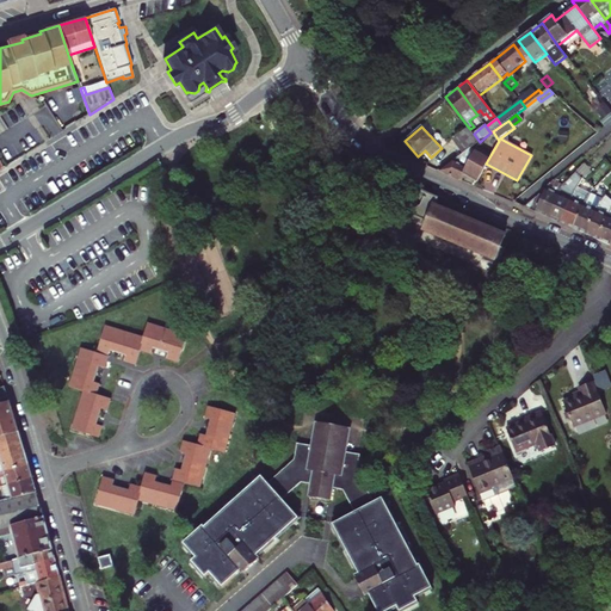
[(455,137),(466,152),(471,148),(480,142),(474,134),(470,129),(468,127),(455,137)]
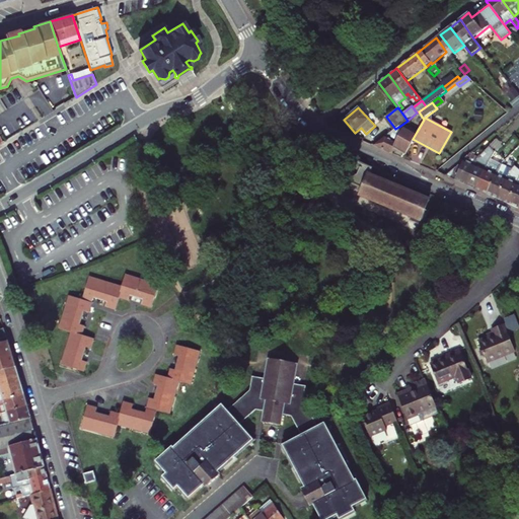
[(373,146),(391,153),(394,148),(404,153),(413,139),(417,132),(405,126),(403,130),(400,126),(395,129),(373,146)]
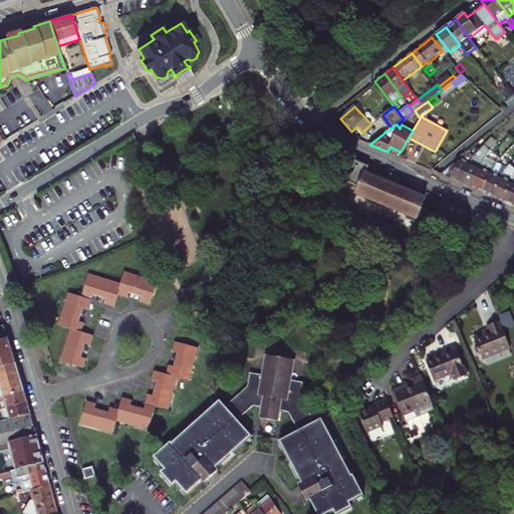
[(460,183),(473,189),(485,160),(487,155),(483,154),(479,150),(473,157),(460,183)]
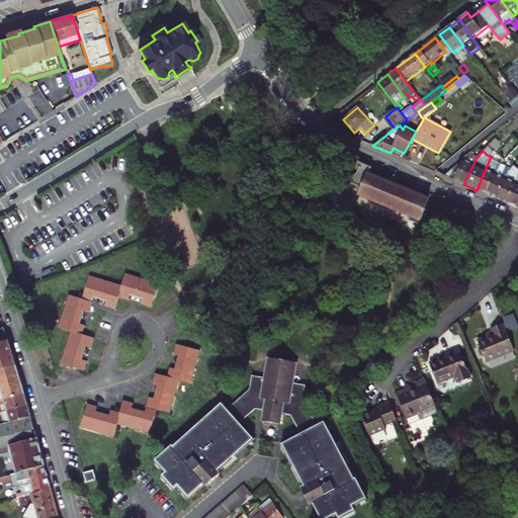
[(463,184),(477,158),(468,154),(465,156),(460,166),(457,165),(445,175),(445,176),(463,184)]
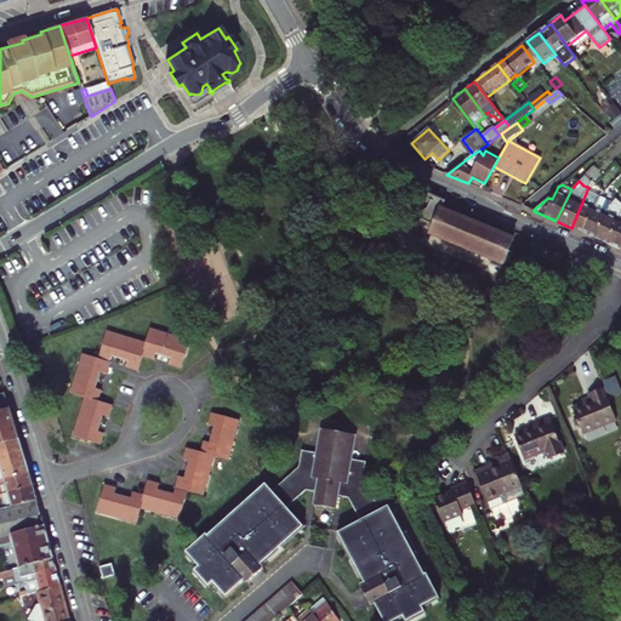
[(584,233),(598,199),(604,193),(599,187),(591,195),(586,193),(571,228),(584,233)]
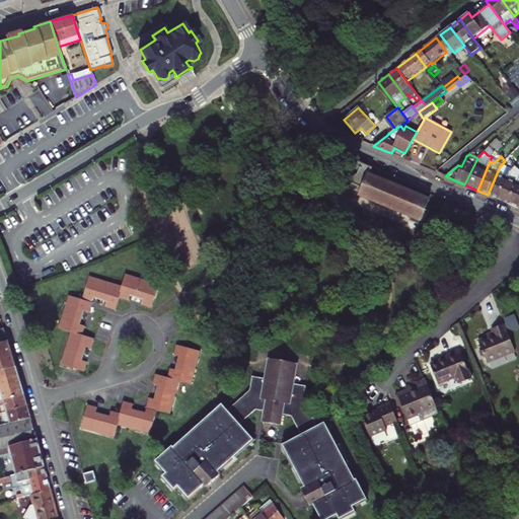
[(371,168),(356,161),(347,182),(362,189),(359,195),(411,216),(421,220),(425,209),(429,200),(369,174),(371,168)]
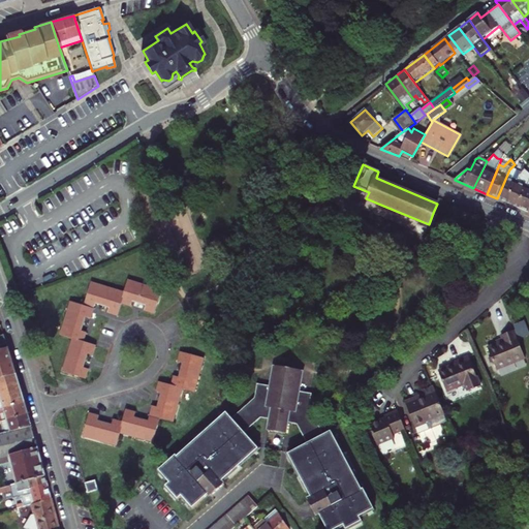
[(497,198),(508,203),(521,175),(509,169),(497,198)]
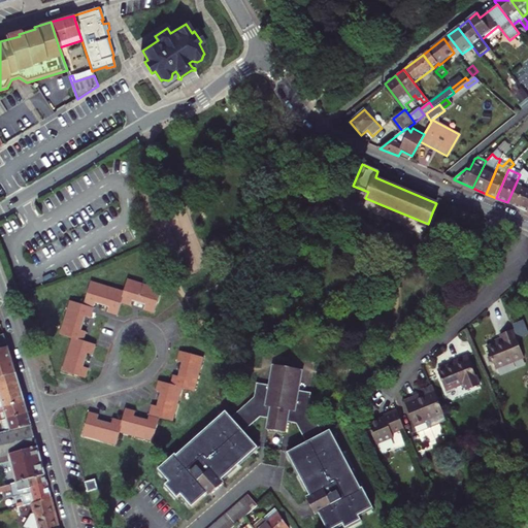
[(518,207),(527,184),(527,177),(520,174),(507,202),(518,207)]
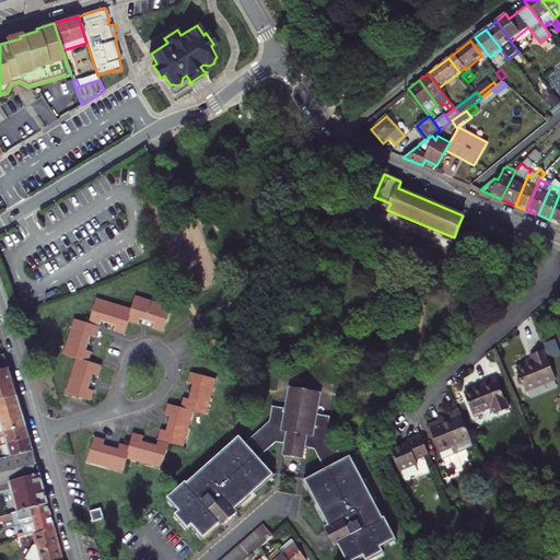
[(559,195),(549,220),(559,224),(559,195)]
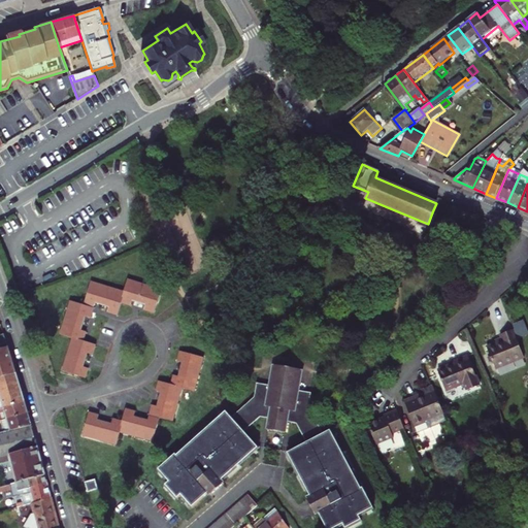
[(428,224),(418,220),(416,224),(430,230),(437,215),(432,212),(428,224)]
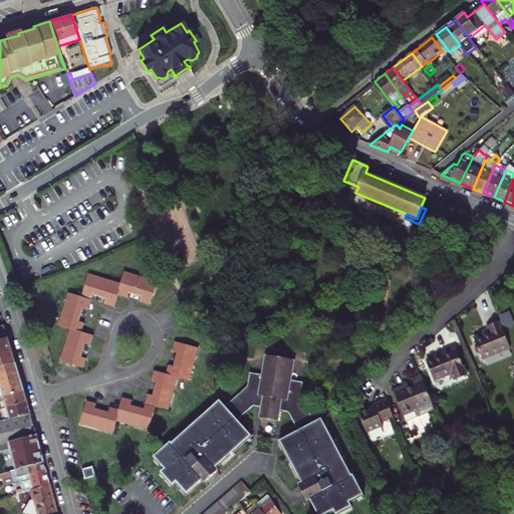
[(120,283),(106,279),(89,274),(82,296),(68,292),(58,325),(70,329),(61,361),(84,368),(87,358),(82,357),(86,344),(91,345),(94,335),(82,331),(85,323),(80,321),(84,308),(89,309),(93,295),(106,299),(105,304),(115,307),(118,295),(127,298),(129,293),(143,297),(141,302),(151,305),(158,282),(124,272),(120,283)]
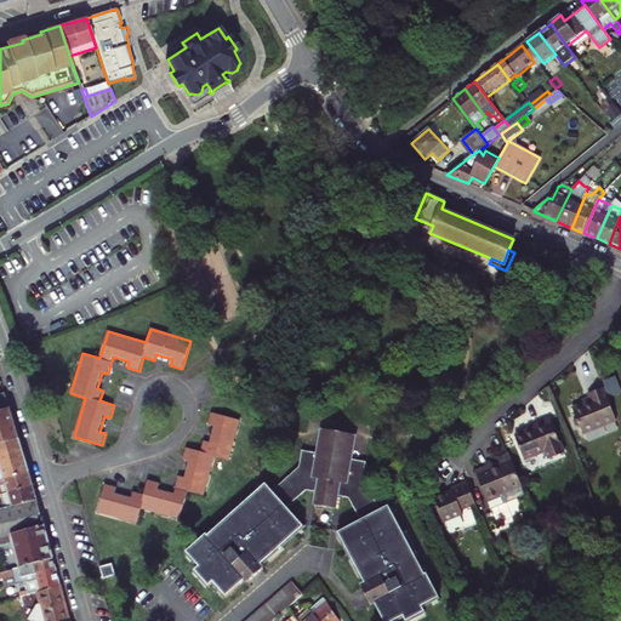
[(616,422),(604,389),(588,396),(592,403),(573,410),(584,436),(616,422)]
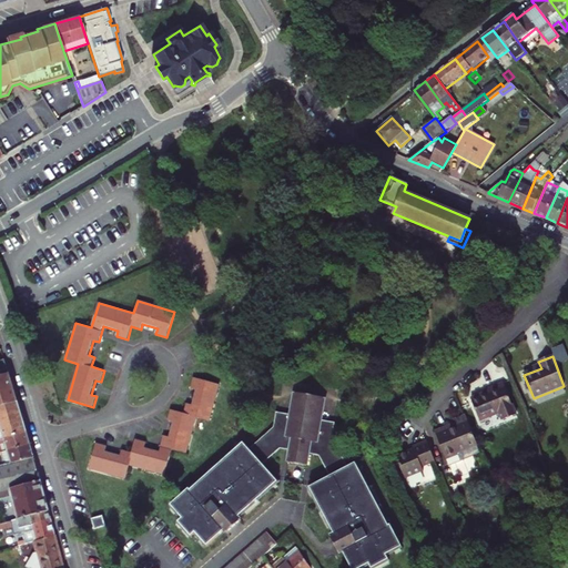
[(0,406),(18,402),(7,364),(0,365),(0,406)]
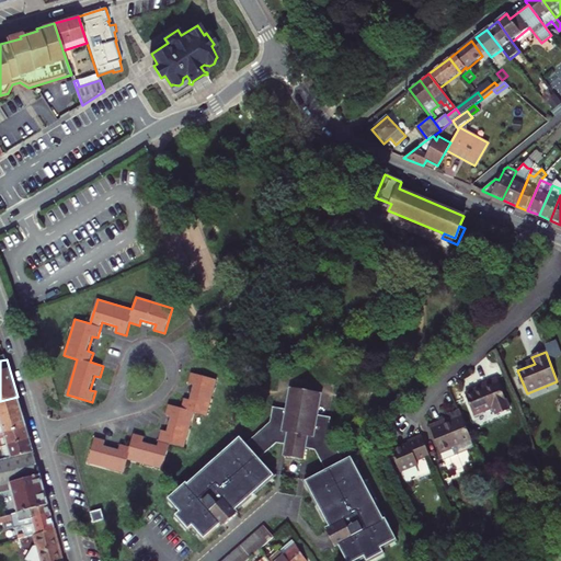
[(128,460),(147,465),(164,470),(171,445),(186,448),(196,413),(207,416),(217,380),(192,373),(189,384),(194,386),(190,400),(184,398),(182,408),(169,404),(165,415),(171,418),(167,432),(162,431),(158,446),(144,442),(145,437),(134,434),(130,447),(121,445),(118,450),(104,446),(106,441),(95,437),(88,464),(125,473),(128,460)]
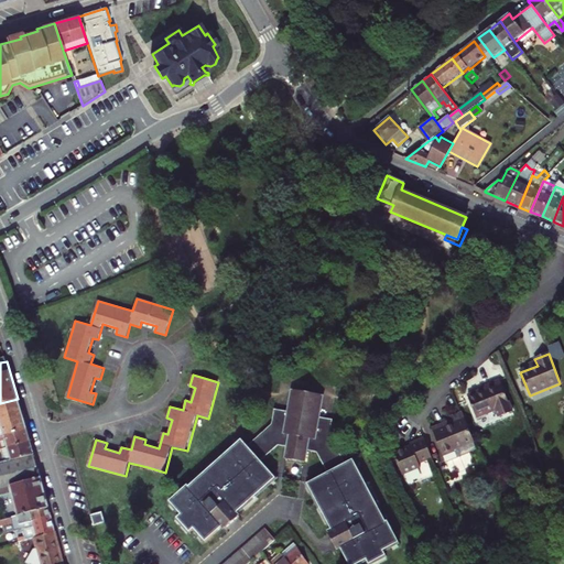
[(500,379),(485,386),(486,388),(468,396),(477,416),(496,409),(499,415),(512,411),(500,379)]
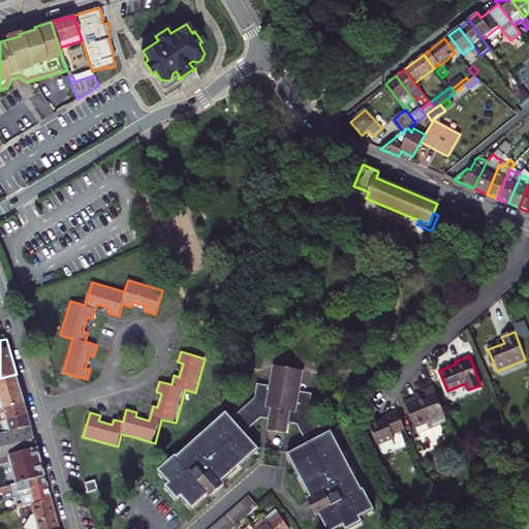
[(222,481),(259,449),(245,433),(261,417),(270,419),(268,431),(286,434),(288,423),(298,425),(308,443),(288,454),(312,498),(308,499),(316,516),(319,514),(328,528),(337,528),(345,525),(347,528),(348,528),(364,521),(362,517),(376,509),(365,489),(364,489),(333,430),(325,434),(311,407),(314,393),(301,391),(305,370),(275,365),(271,385),(258,382),(255,398),(232,417),(227,411),(178,456),(177,455),(159,470),(169,483),(166,486),(178,499),(182,496),(192,508),(209,494),(211,496),(224,485),(222,481)]
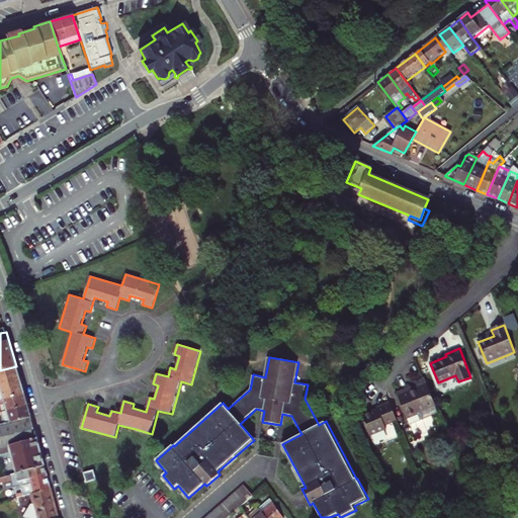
[(0,385),(20,380),(16,366),(0,370),(0,385)]
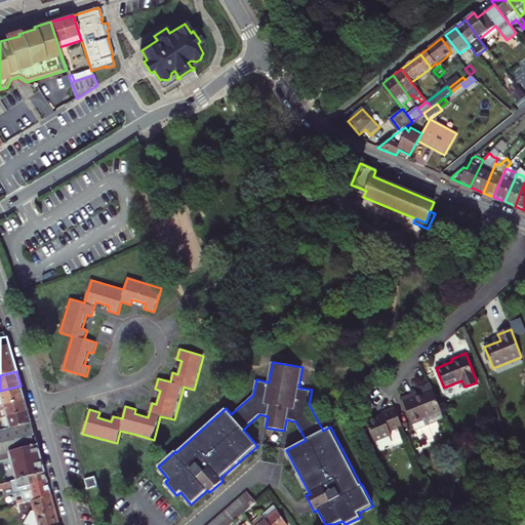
[(415,395),(414,391),(403,395),(415,427),(426,422),(422,414),(441,407),(432,384),(421,388),(422,392),(415,395)]
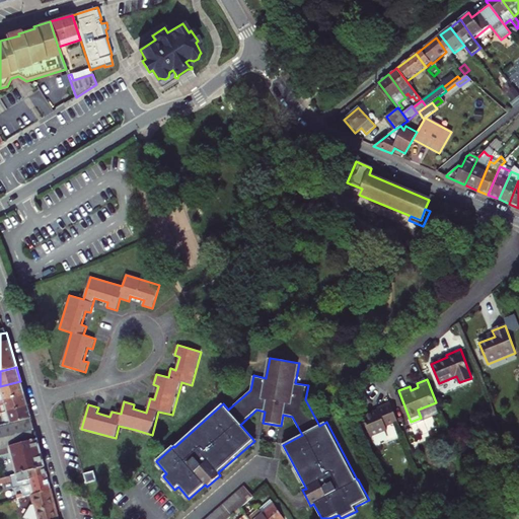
[(0,400),(24,394),(20,381),(0,386),(0,400)]
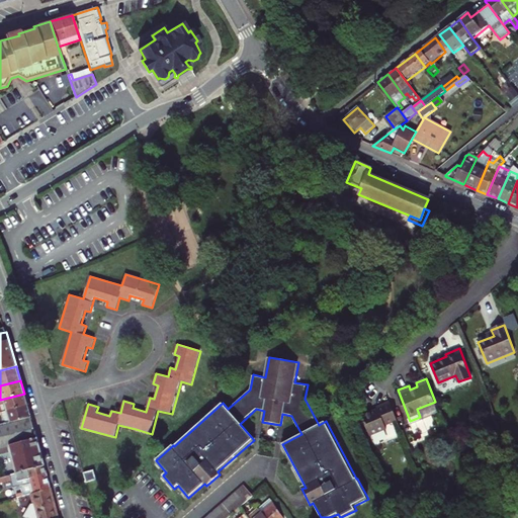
[(0,413),(1,413),(27,406),(24,394),(0,400),(0,413)]
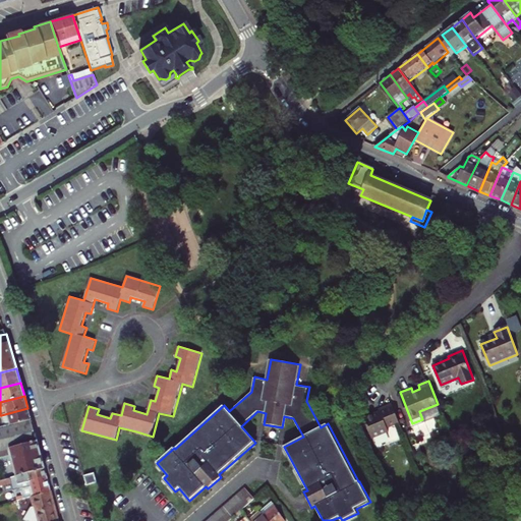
[(401,424),(393,404),(380,409),(381,412),(365,418),(373,440),(391,432),(389,429),(401,424)]
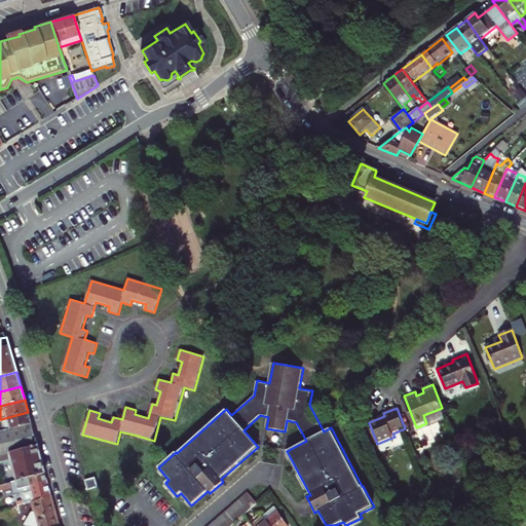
[(423,415),(426,423),(445,416),(442,408),(423,415)]
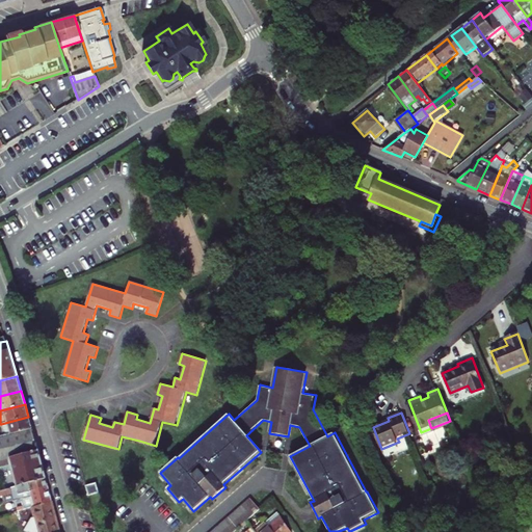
[(0,435),(31,429),(28,417),(1,424),(2,430),(0,430),(0,435)]
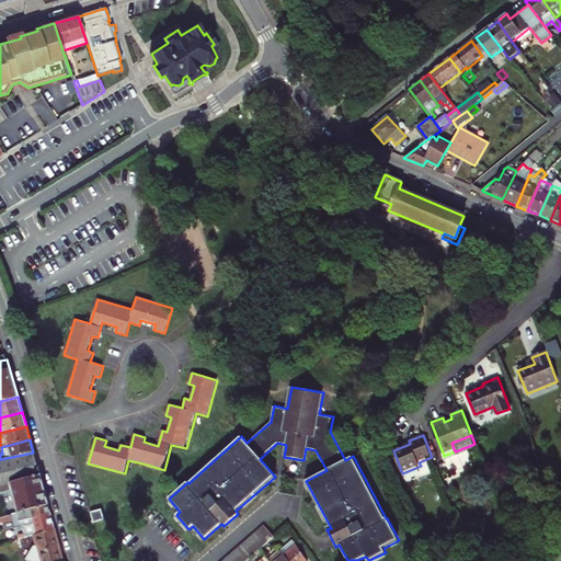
[(0,492),(12,490),(15,500),(13,503),(15,510),(19,512),(48,504),(33,453),(0,459),(0,492)]
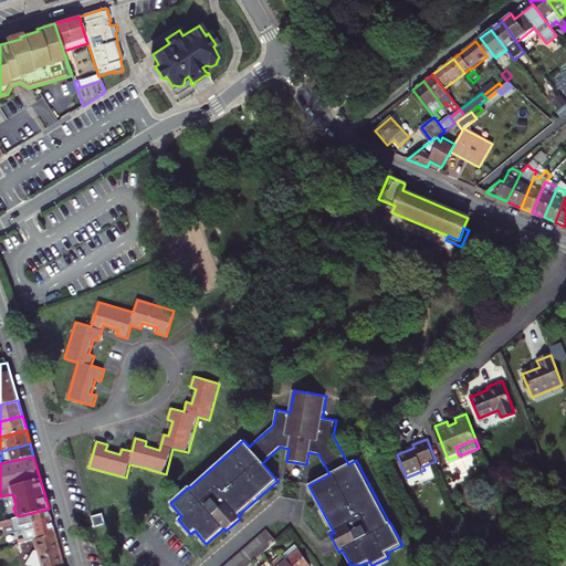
[(14,533),(22,531),(33,527),(32,523),(51,519),(49,509),(19,516),(0,521),(0,527),(12,525),(14,533)]
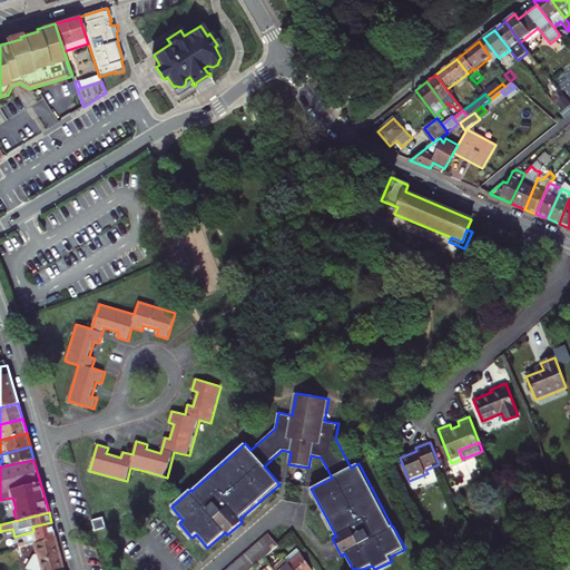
[(107,528),(104,518),(94,520),(97,531),(107,528)]
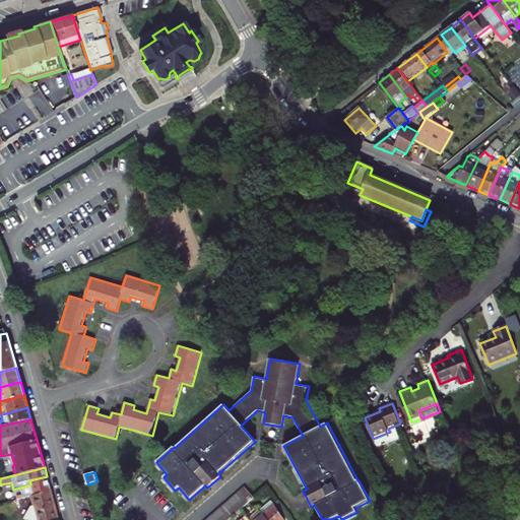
[(30,496),(51,491),(47,476),(29,480),(30,484),(20,488),(23,498),(30,496)]
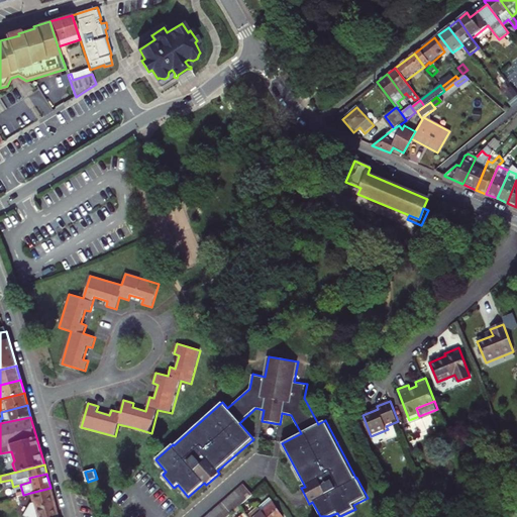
[(227,516),(246,501),(249,498),(252,496),(243,485),(206,516),(227,516)]
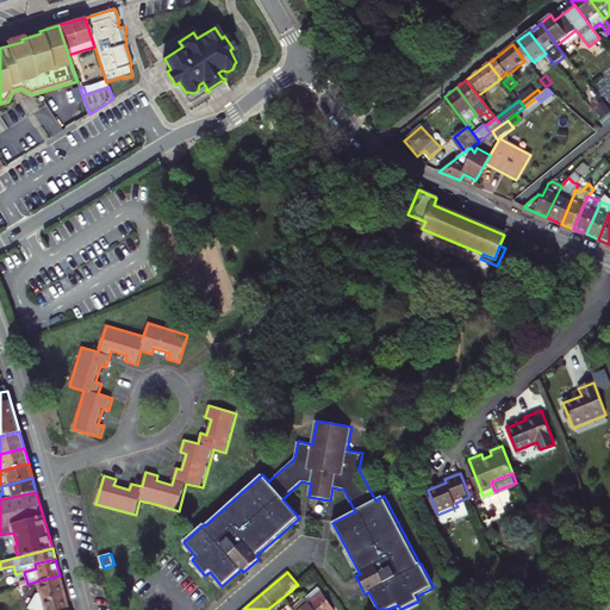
[(36,582),(39,596),(63,590),(60,576),(36,582)]
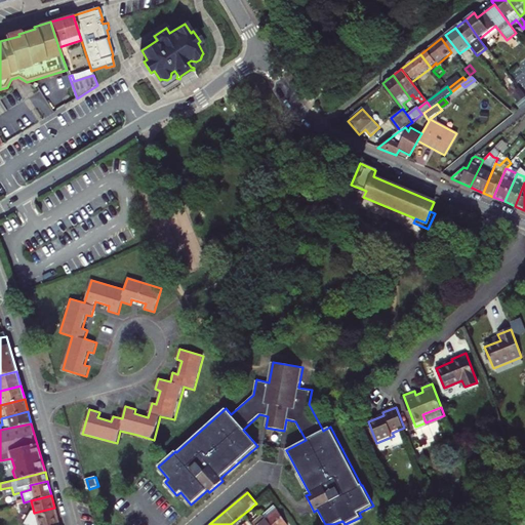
[(274,506),(263,516),(266,519),(277,510),(274,506)]
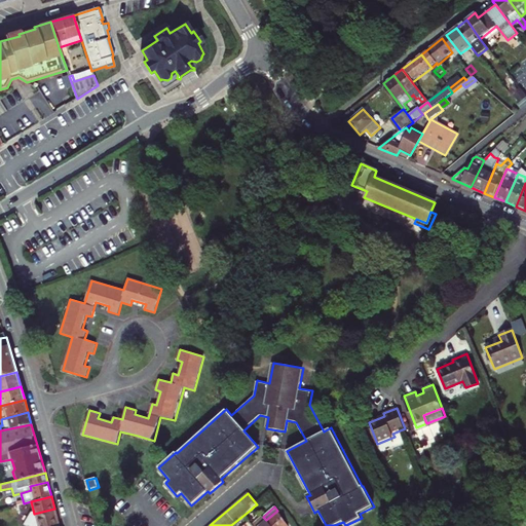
[(59,525),(54,509),(34,514),(37,525),(36,525),(59,525)]
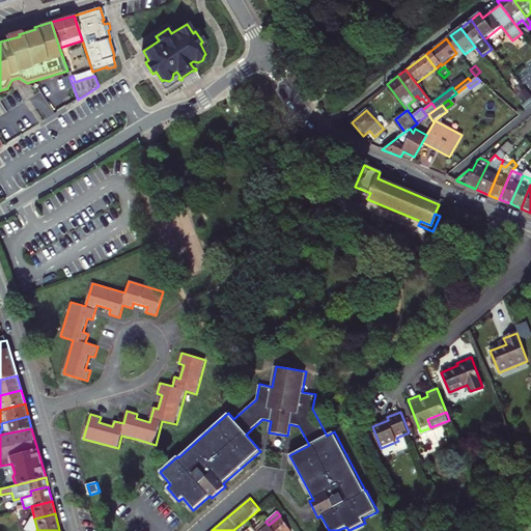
[(269,525),(273,530),(290,530),(291,530),(280,515),(269,525)]
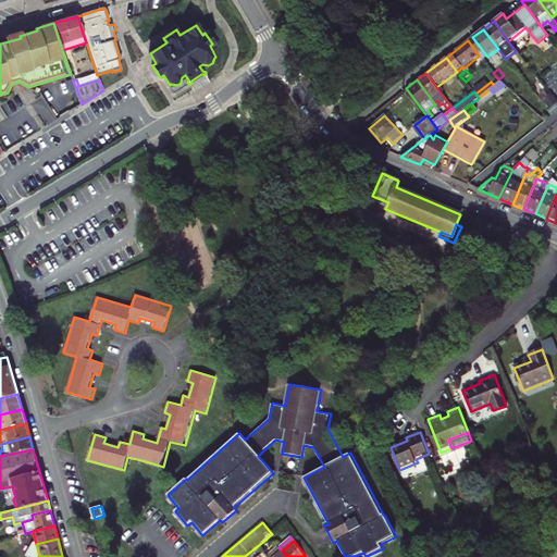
[(279,547),(268,556),(269,556),(286,556),(282,551),(279,547)]
